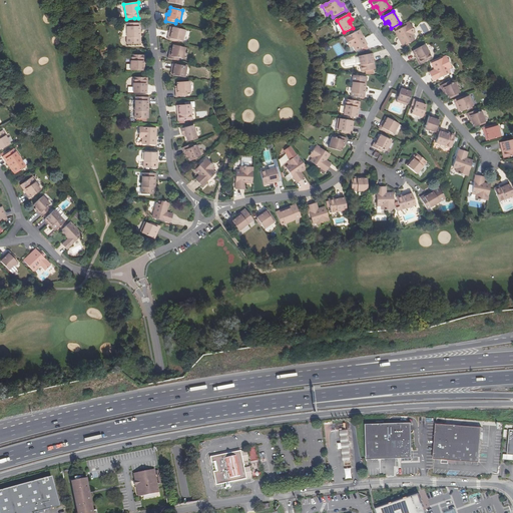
[(138,44),(138,30),(140,30),(140,23),(126,23),(126,44),(138,44)]
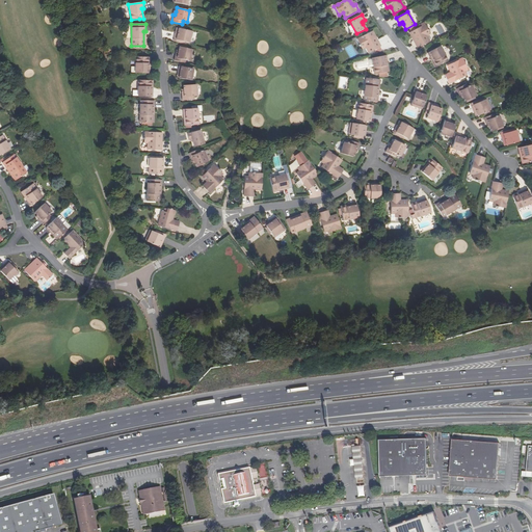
[(428,29),(427,29),(425,24),(410,32),(415,42),(414,42),(417,48),(429,42),(426,35),(429,33),(428,31),(429,30),(428,29)]
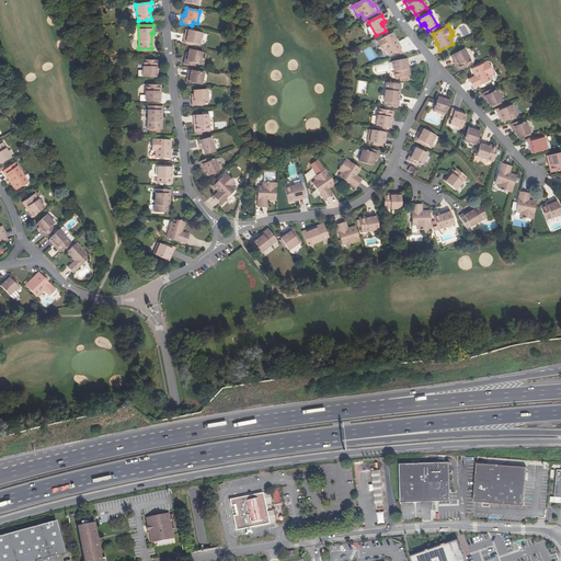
[(199,39),(201,33),(189,30),(187,35),(184,35),(183,42),(195,44),(201,45),(202,39),(199,39)]
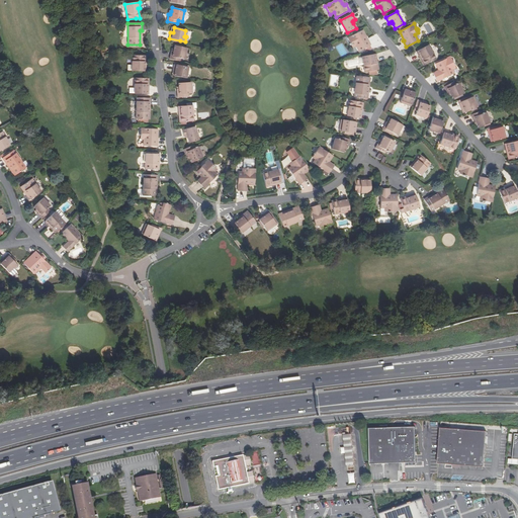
[(367,39),(366,39),(361,31),(347,38),(350,44),(349,44),(350,46),(351,45),(352,48),(355,46),(359,52),(370,46),(367,39)]
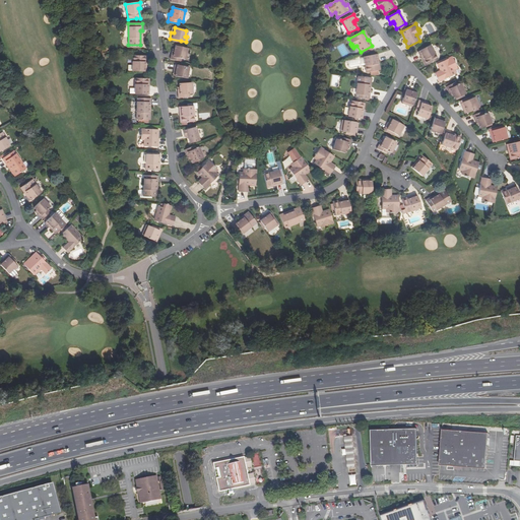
[(423,57),(427,65),(438,59),(431,45),(417,52),(420,57),(423,57)]
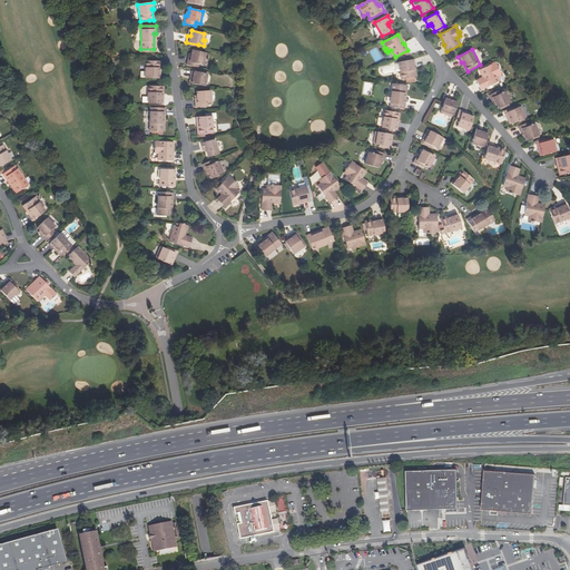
[(190,58),(188,57),(186,66),(198,68),(199,65),(203,66),(206,53),(192,50),(192,55),(190,58)]
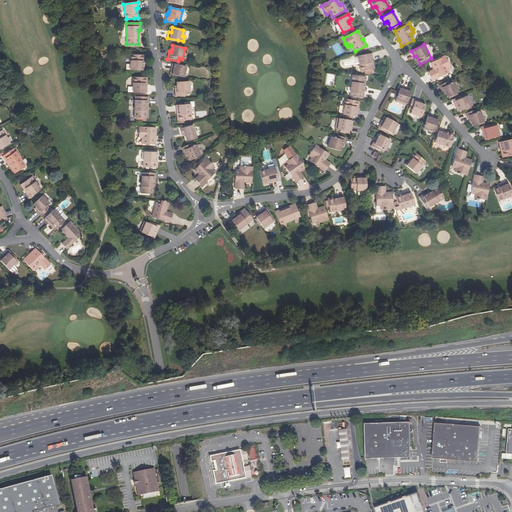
[(373,69),(371,60),(372,59),(371,53),(357,56),(361,72),(373,69)]
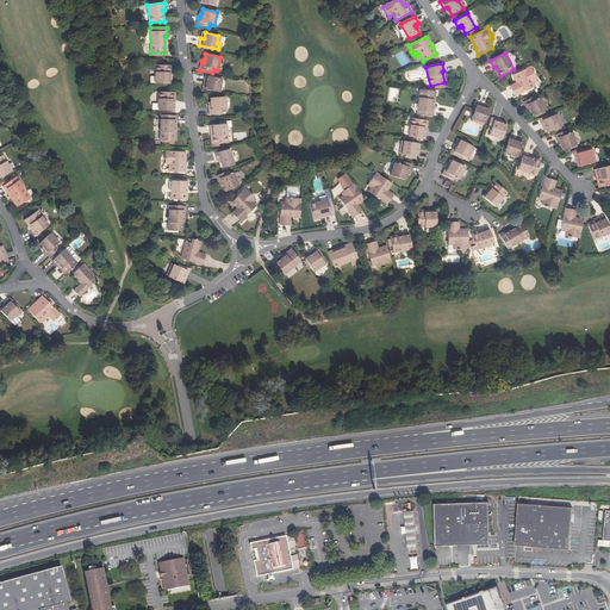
[(172,76),(169,76),(169,66),(155,66),(155,83),(172,85),(172,76)]
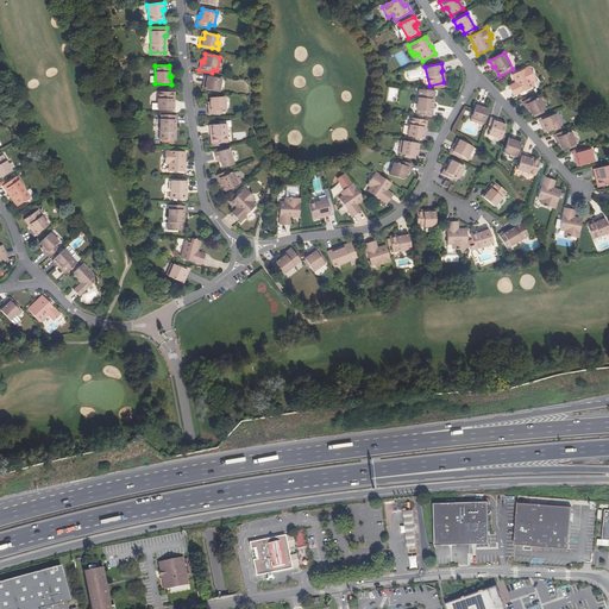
[(516,85),(509,88),(514,96),(533,87),(532,82),(535,80),(529,67),(512,75),(515,82),(516,85)]
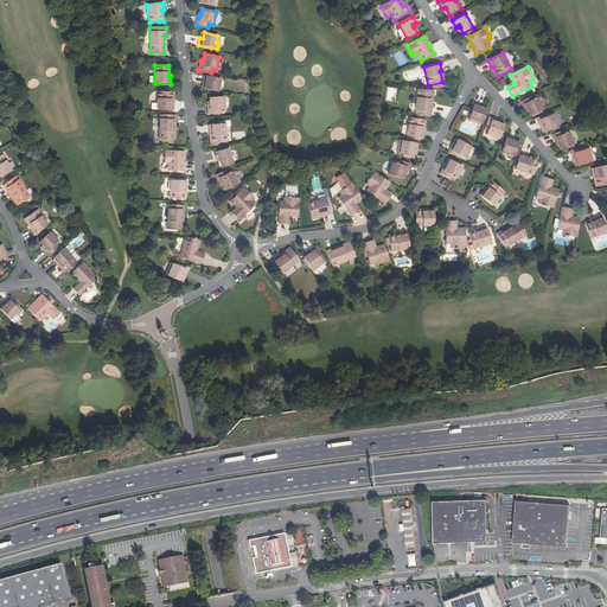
[(205,83),(204,89),(218,91),(221,78),(204,76),(203,83),(205,83)]
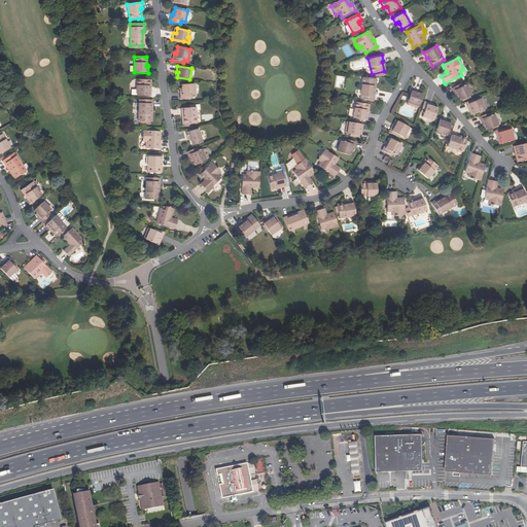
[(375,94),(373,94),(375,79),(362,77),(360,99),(374,101),(375,94)]
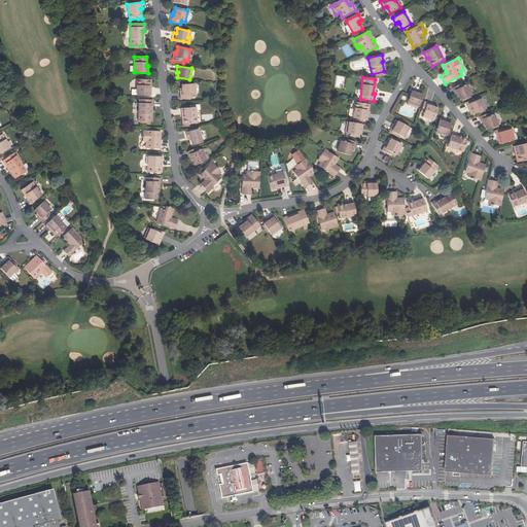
[(151,90),(149,90),(149,80),(137,79),(137,96),(151,96),(151,90)]
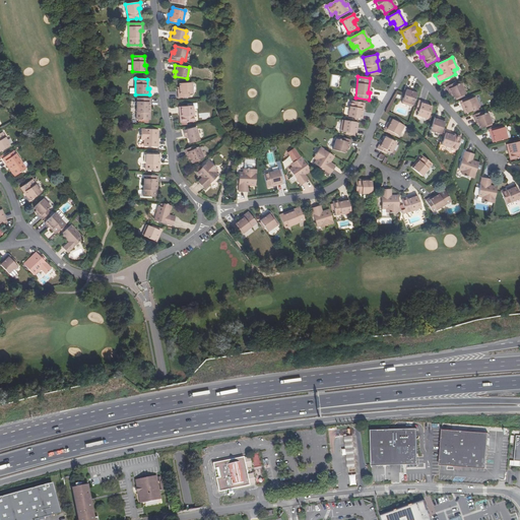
[(180,90),(178,90),(178,99),(189,98),(189,94),(192,94),(192,82),(179,83),(179,87),(180,90)]
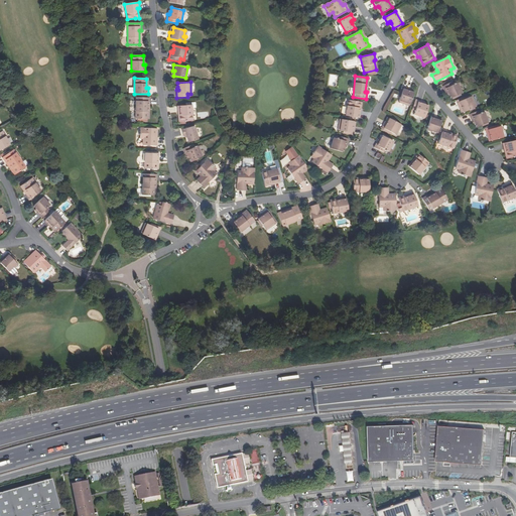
[(450,98),(452,98),(461,94),(462,93),(457,83),(454,84),(453,82),(442,86),(445,93),(447,93),(448,95),(450,98)]
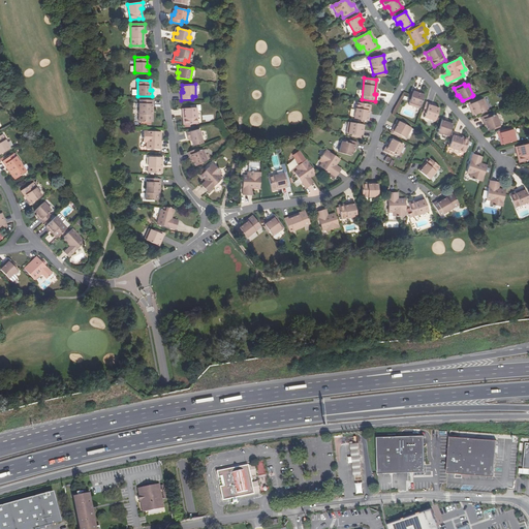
[(419,93),(419,91),(413,89),(410,100),(409,104),(413,106),(414,104),(421,106),(424,95),(419,93)]
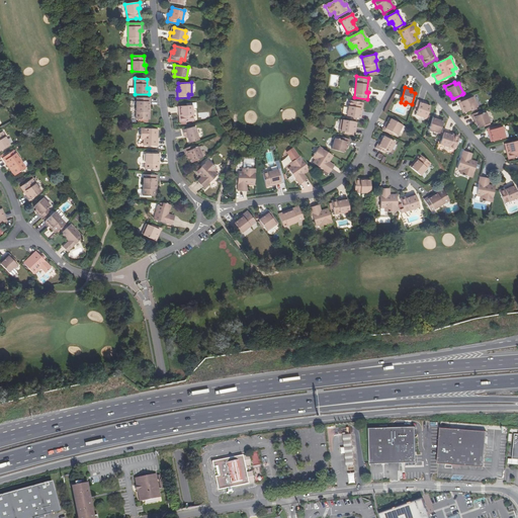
[(476,101),(473,96),(469,98),(458,102),(461,108),(463,107),(465,112),(476,107),(473,102),(476,101)]
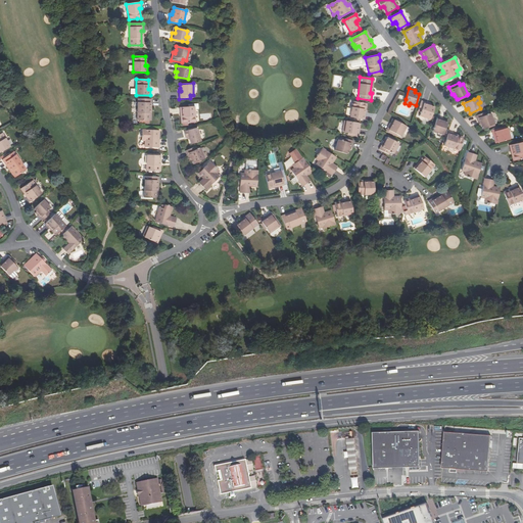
[(149,121),(149,106),(151,106),(152,99),(138,99),(137,121),(149,121)]
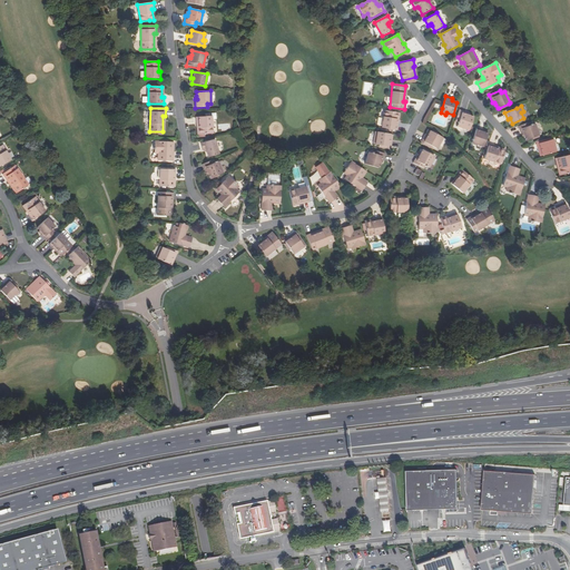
[(399,124),(396,124),(397,112),(384,110),(382,128),(396,130),(399,124)]
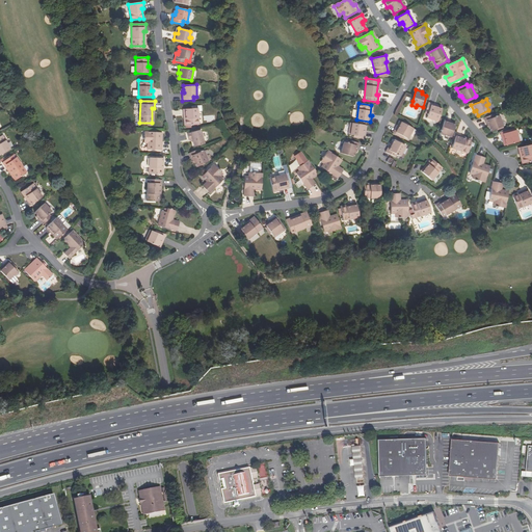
[(439,108),(435,107),(435,105),(428,103),(425,113),(427,114),(426,117),(437,122),(442,109),(439,108)]
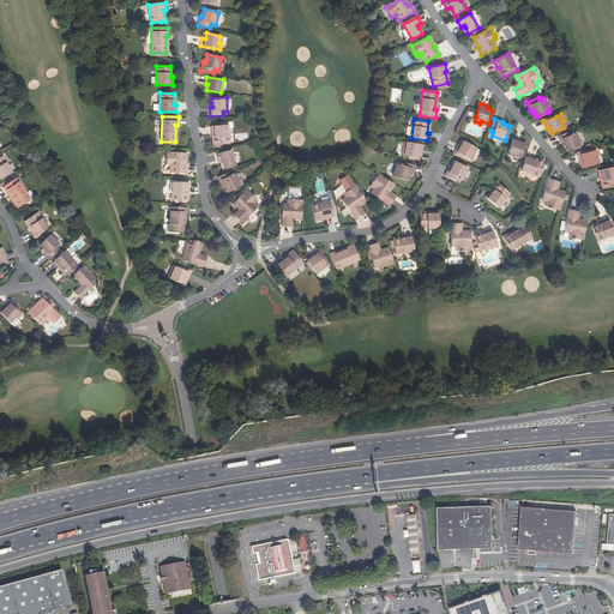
[(215,133),(215,145),(229,144),(228,128),(233,128),(233,122),(223,122),(223,125),(211,126),(212,133),(215,133)]
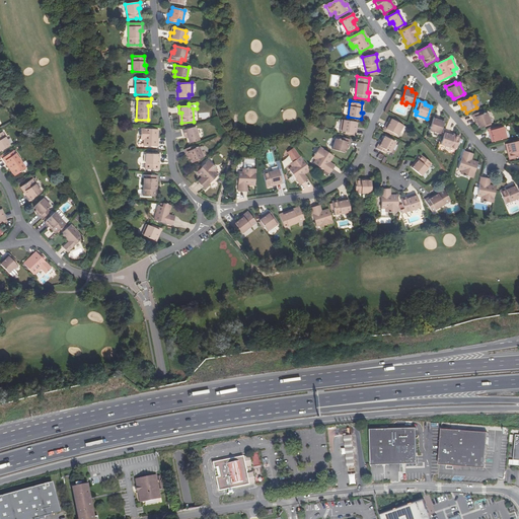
[(483,110),(472,115),(474,122),(476,121),(477,124),(478,128),(491,123),(487,113),(484,114),(483,110)]
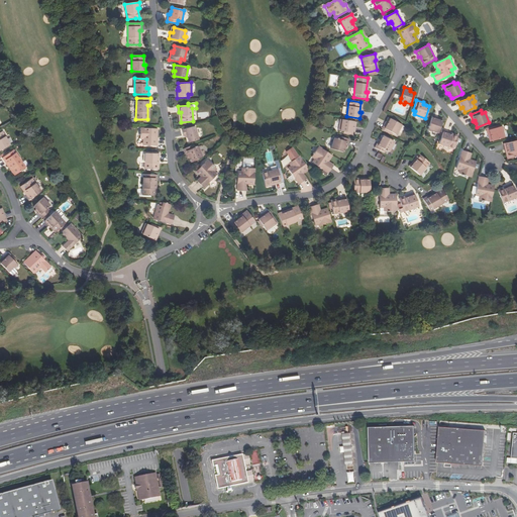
[(442,121),(437,120),(438,118),(432,116),(427,129),(438,133),(442,121)]
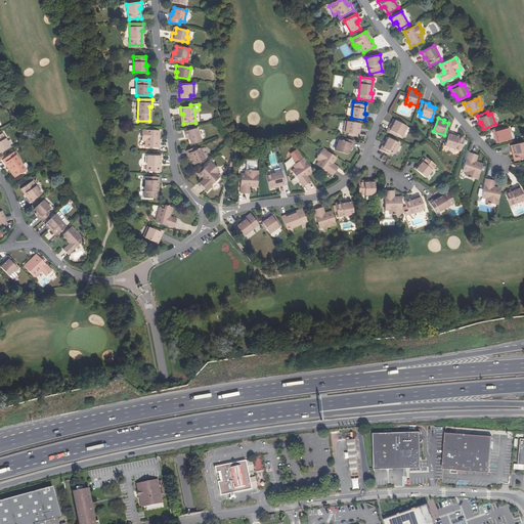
[(393,125),(391,124),(388,129),(398,135),(402,137),(404,132),(403,131),(406,126),(395,120),(393,125)]
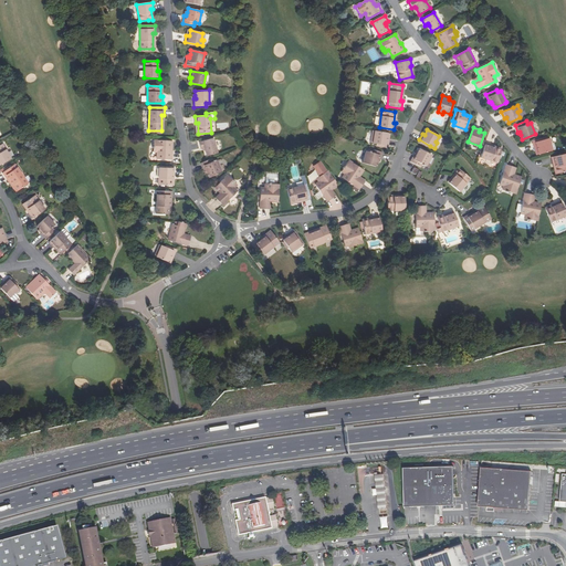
[(376,144),(388,146),(389,139),(387,138),(387,133),(375,132),(374,138),(371,137),(370,143),(376,144)]
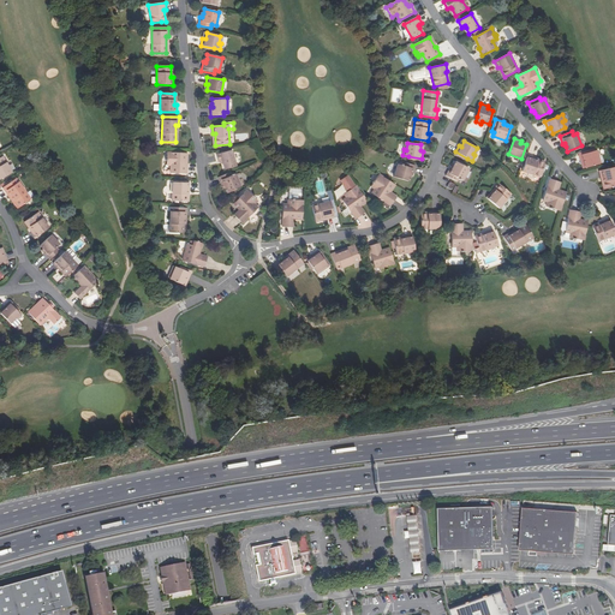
[(225,169),(237,166),(233,150),(216,154),(219,162),(221,161),(222,161),(224,163),(225,169)]
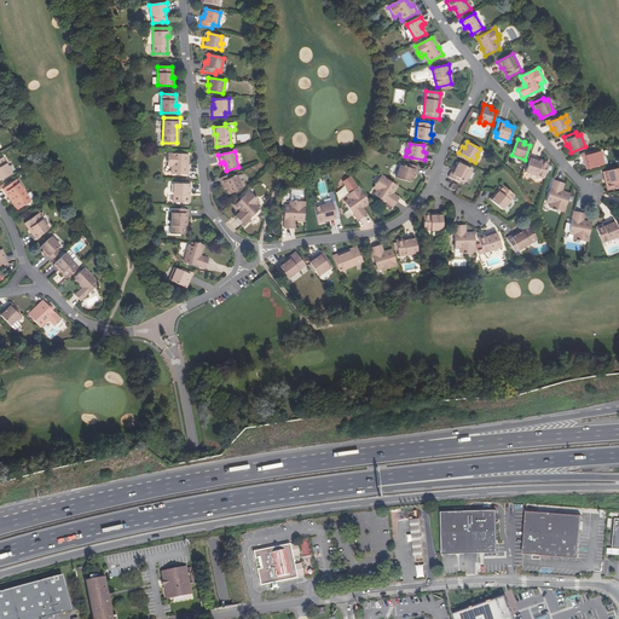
[(603,157),(601,151),(596,152),(583,156),(585,163),(588,163),(589,168),(602,165),(601,157),(603,157)]
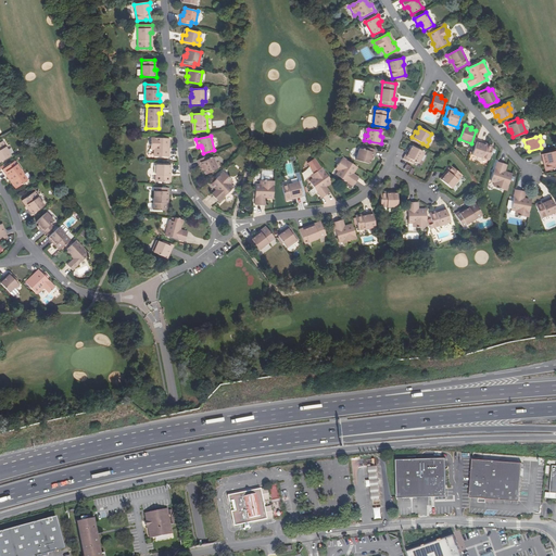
[(168,149),(168,138),(151,138),(151,144),(150,144),(150,146),(151,146),(151,149),(155,149),(154,156),(169,156),(169,149),(168,149)]
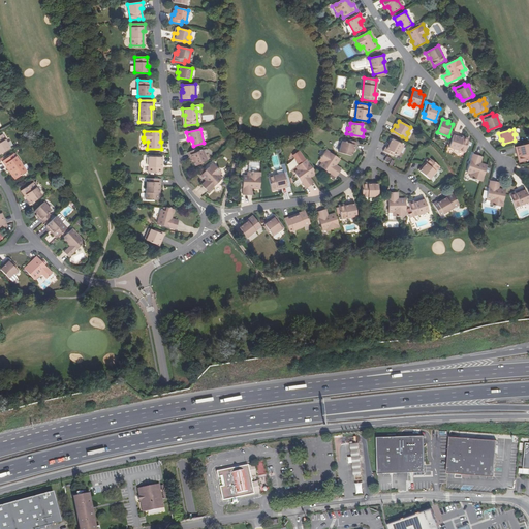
[(459,137),(460,135),(454,133),(450,144),(448,148),(464,152),(468,141),(459,137)]
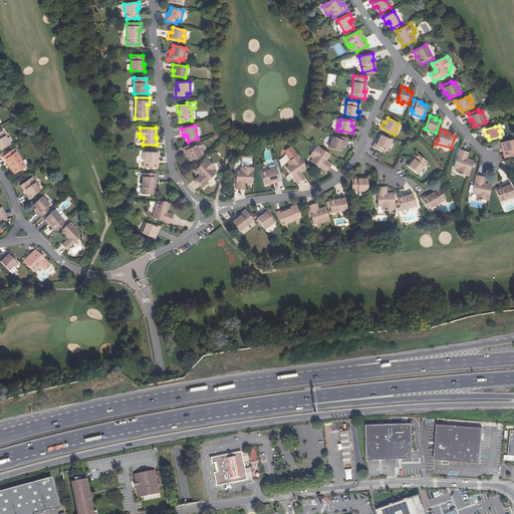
[(0,150),(10,145),(2,131),(0,132),(0,150)]
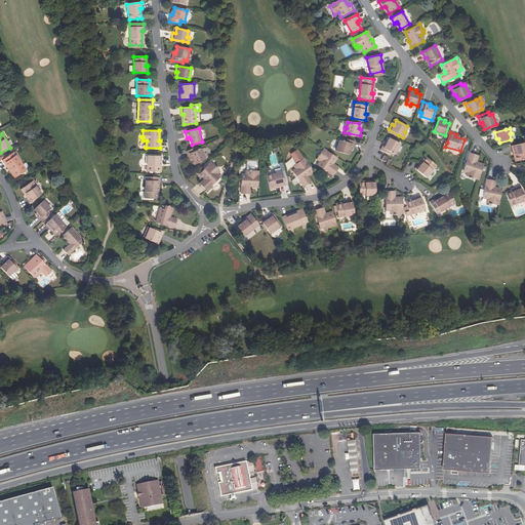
[(350,152),(351,149),(352,149),(355,142),(344,138),(344,142),(339,140),(336,151),(349,155),(350,152)]
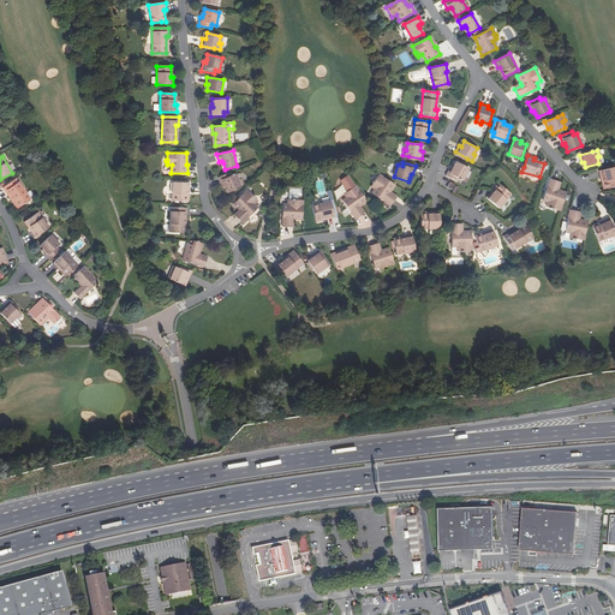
[(452,169),(449,168),(446,175),(457,183),(459,179),(463,181),(469,169),(455,162),(453,166),(452,169)]
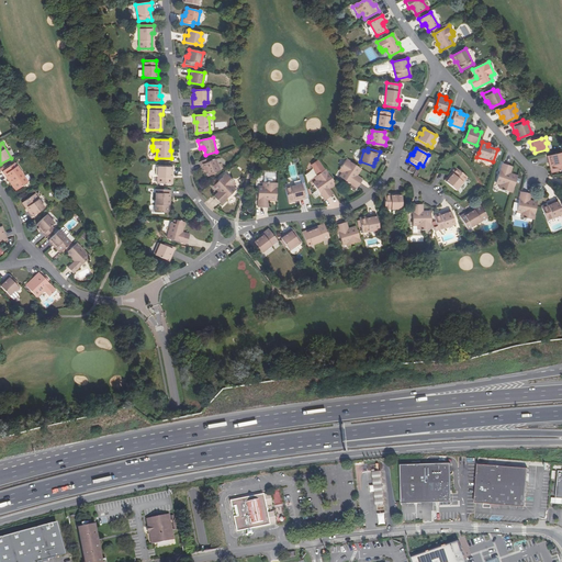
[(551,163),(553,172),(561,169),(561,152),(548,156),(549,163),(551,163)]
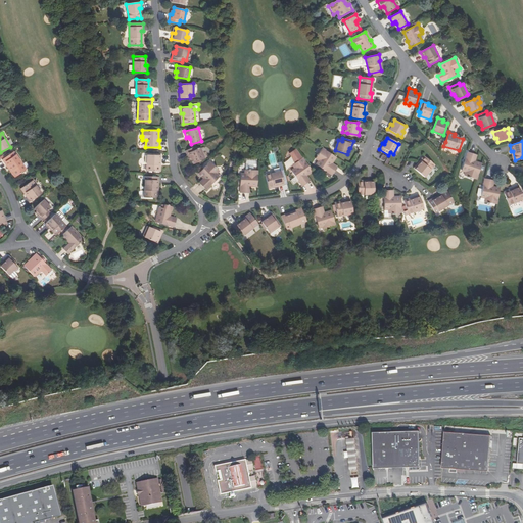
[(197,149),(196,146),(186,150),(188,157),(190,157),(191,160),(193,163),(204,158),(200,148),(197,149)]
